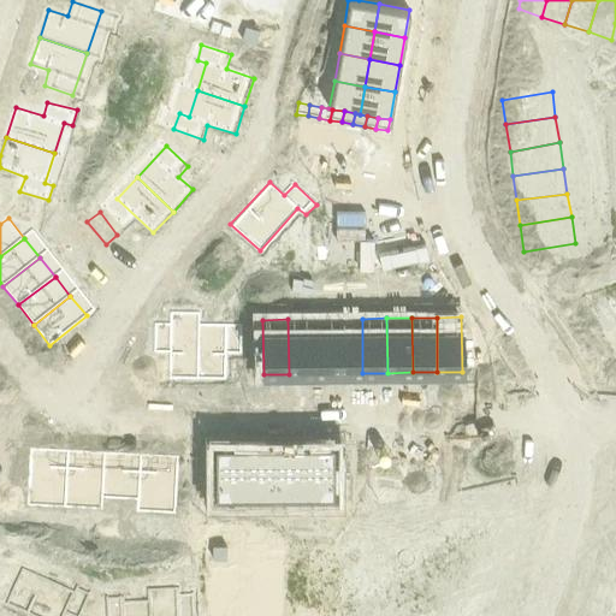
[(313,319),(288,319),(289,374),(313,373),(313,319)]
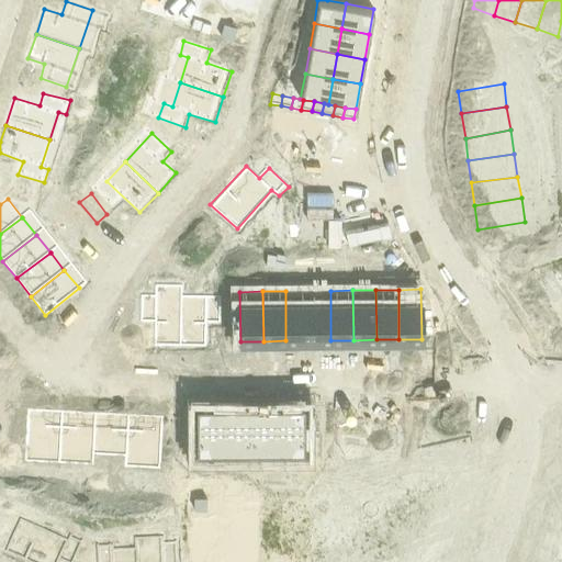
[(307,291),(285,291),(285,340),(308,340),(307,291)]
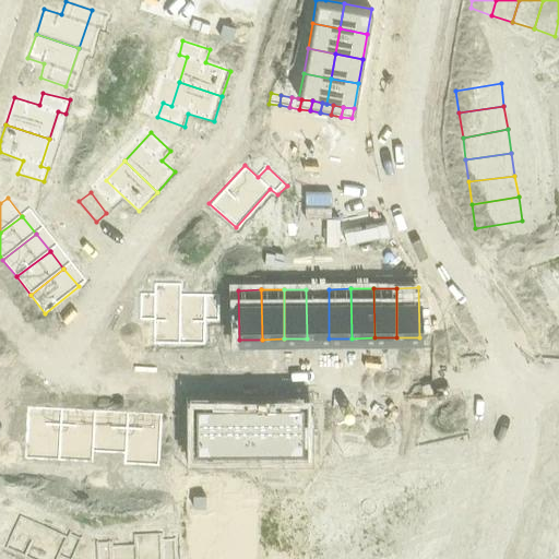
[(329,289),(306,289),(307,339),(329,339),(329,289)]
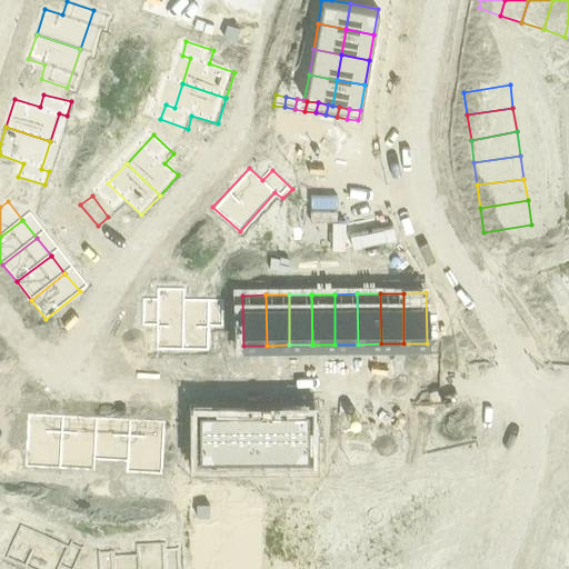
[(142,302),(141,331),(156,331),(157,350),(182,350),(183,303),(142,302)]
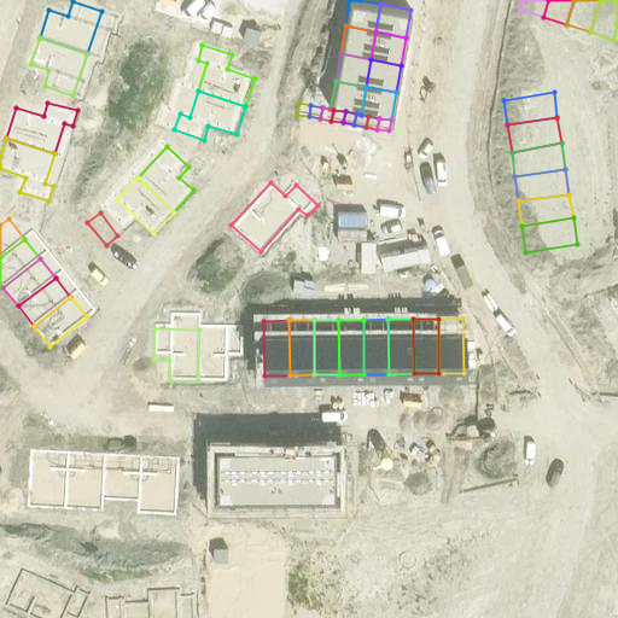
[(199,330),(198,380),(227,380),(228,360),(244,361),(244,330),(199,330)]
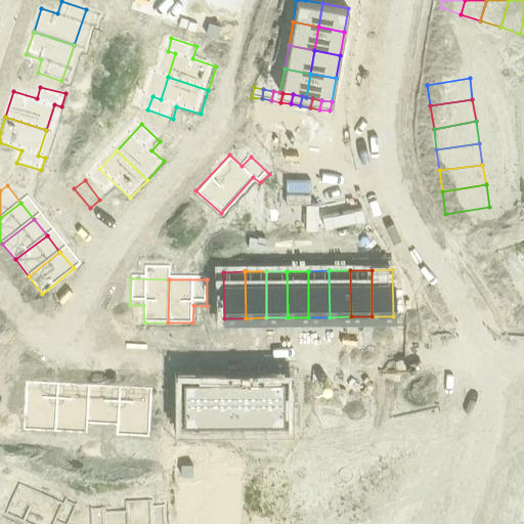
[(284,377),(233,378),(233,421),(284,421),(284,377)]
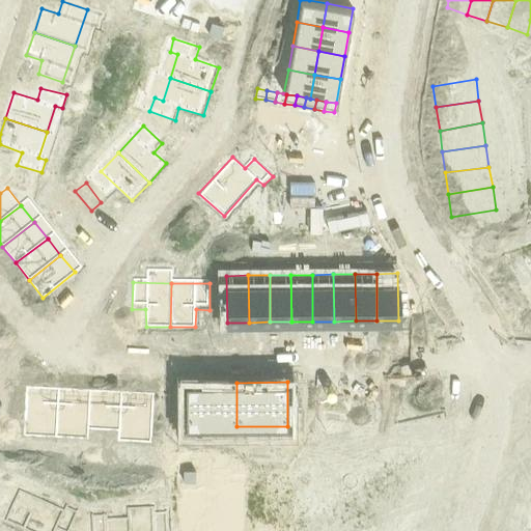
[(236,383),(185,383),(186,426),(236,426),(236,383)]
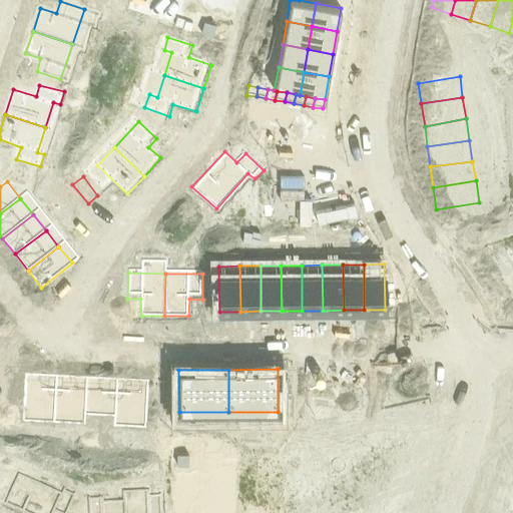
[(24,372),(22,411),(54,413),(56,374),(24,372)]
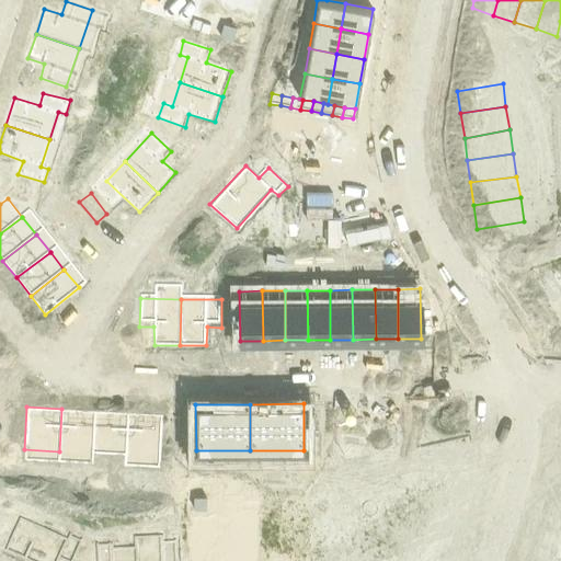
[(418,436),(404,436),(404,458),(418,458),(418,451),(443,451),(443,408),(418,408),(418,436)]
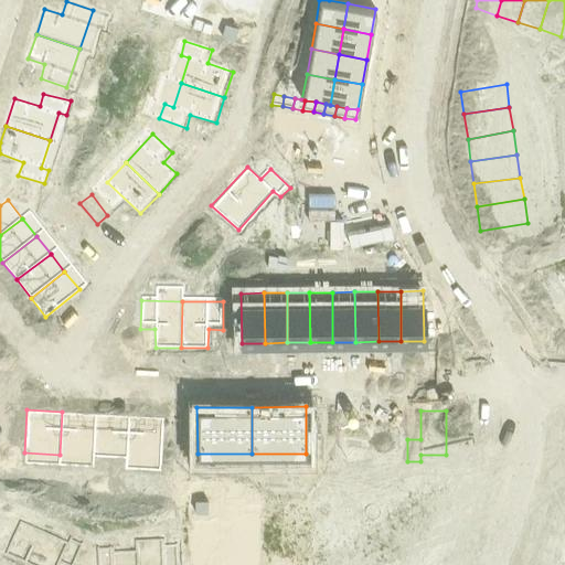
[(470,411),(446,411),(446,455),(471,454),(471,460),(484,460),(484,439),(471,438),(470,411)]
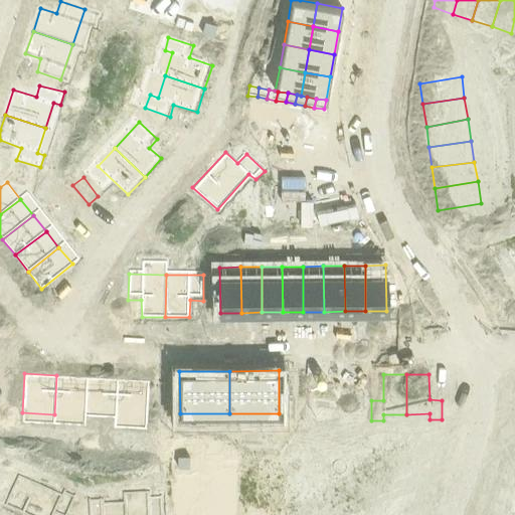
[(56,375),(54,414),(86,415),(89,379),(56,375)]
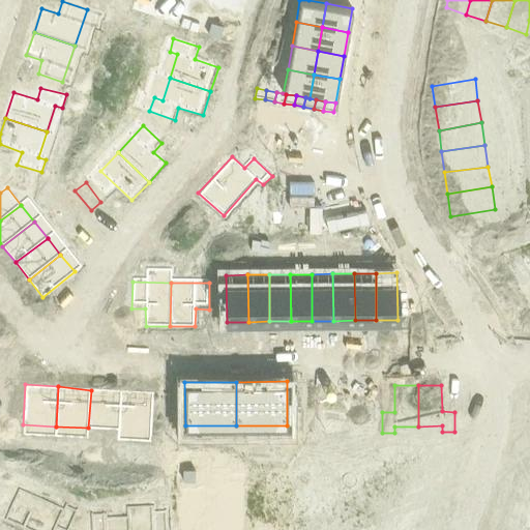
[(307,416),(294,417),(295,437),(306,437),(306,431),(329,432),(329,389),(306,390),(307,416)]
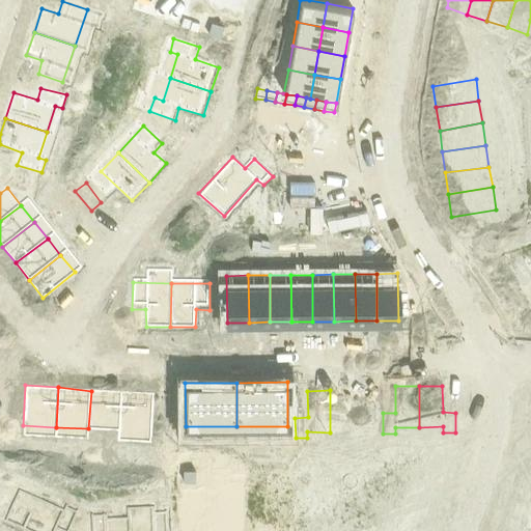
[(353,390),(330,390),(330,432),(352,431),(353,438),(365,438),(365,417),(353,417),(353,390)]
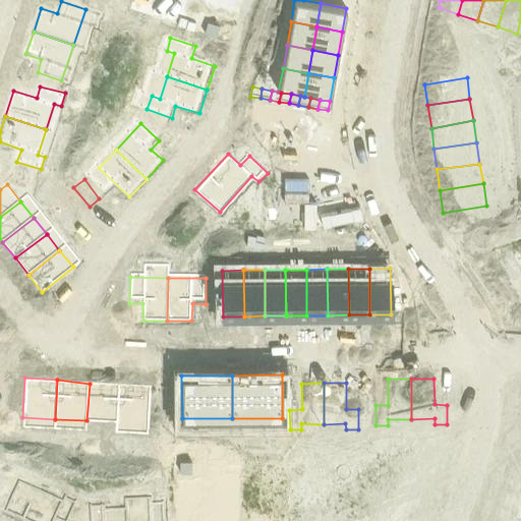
[(90,384),(87,420),(90,423),(118,424),(118,385),(90,384)]
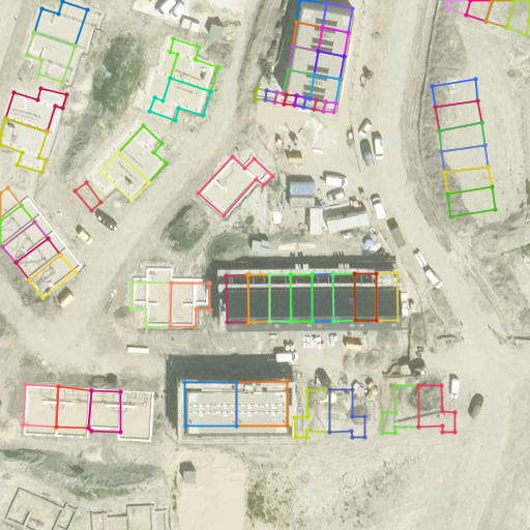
[(120,391),(120,432),(152,433),(153,392),(120,391)]
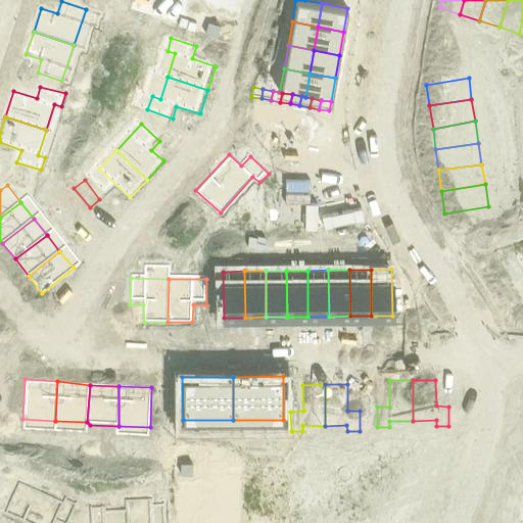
[(282,441),(266,440),(266,457),(281,457),(282,441)]
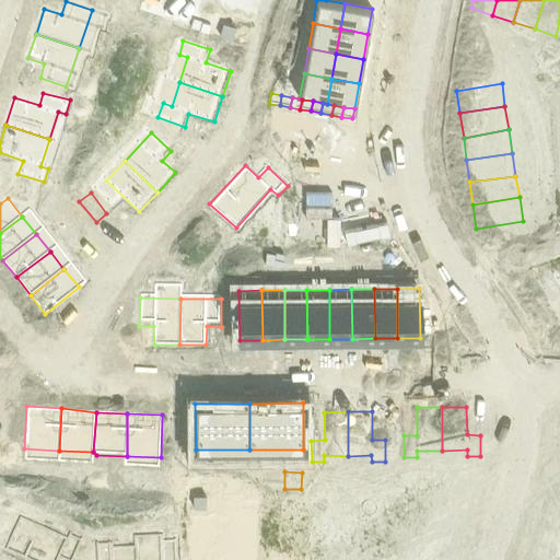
[(398,513),(386,546),(432,559),(444,526),(434,523),(439,510),(413,502),(409,516),(398,513)]
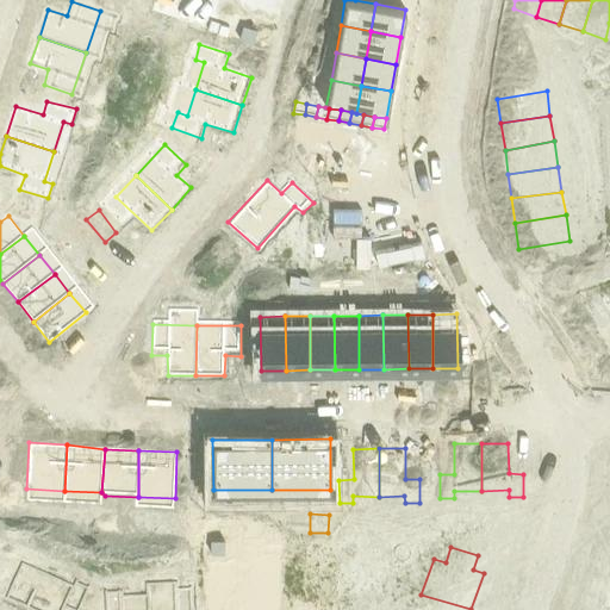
[(609,556),(605,555),(596,580),(609,586),(609,556)]
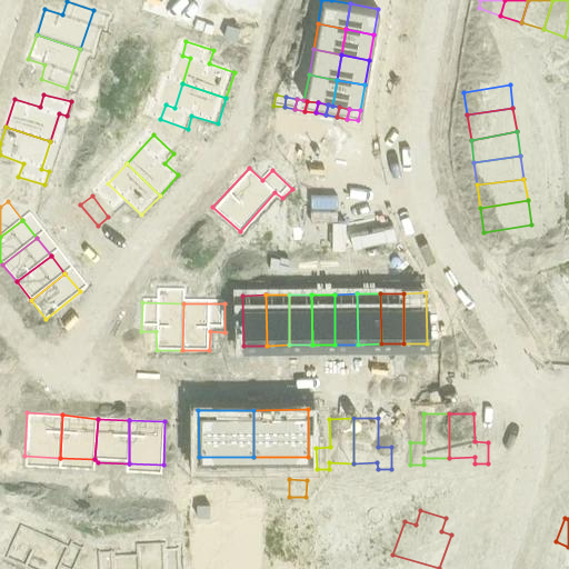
[(20,525),(5,557),(30,568),(60,568),(62,565),(70,568),(73,568),(85,546),(72,539),(68,547),(20,525)]
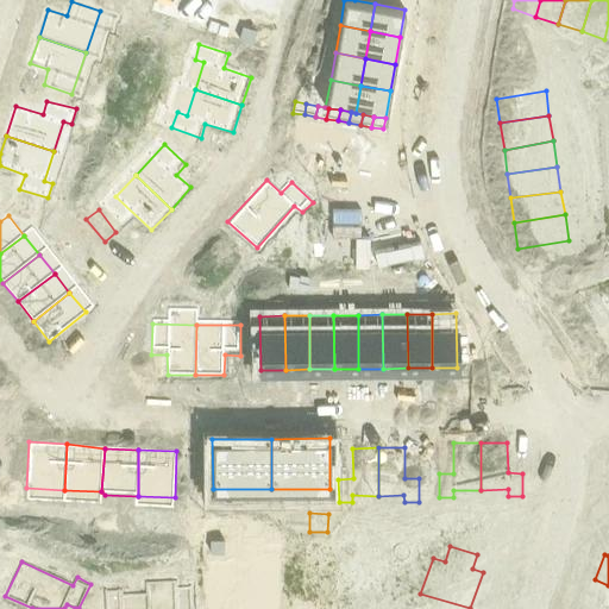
[(177,591),(149,592),(149,608),(192,608),(192,582),(176,583),(177,591)]
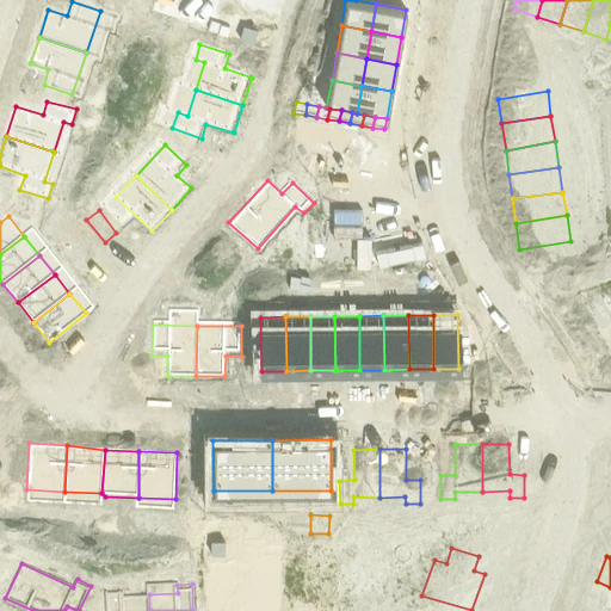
[(297,584),(296,610),(382,610),(384,606),(328,584),(297,584)]
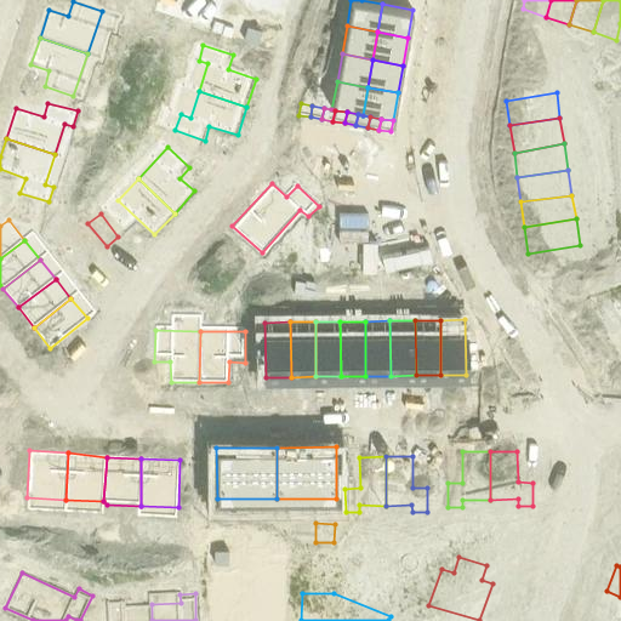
[(121,596),(106,597),(107,620),(152,620),(152,604),(121,605),(121,596)]
